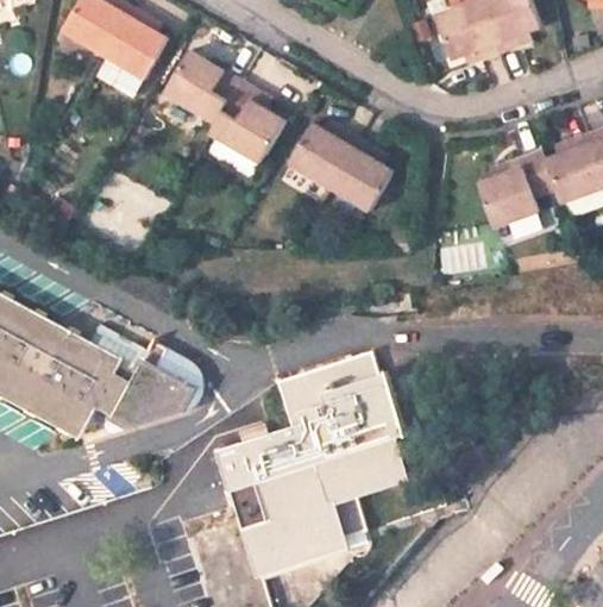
[(73,0),(57,27),(98,52),(127,4),(121,0),(73,0)]
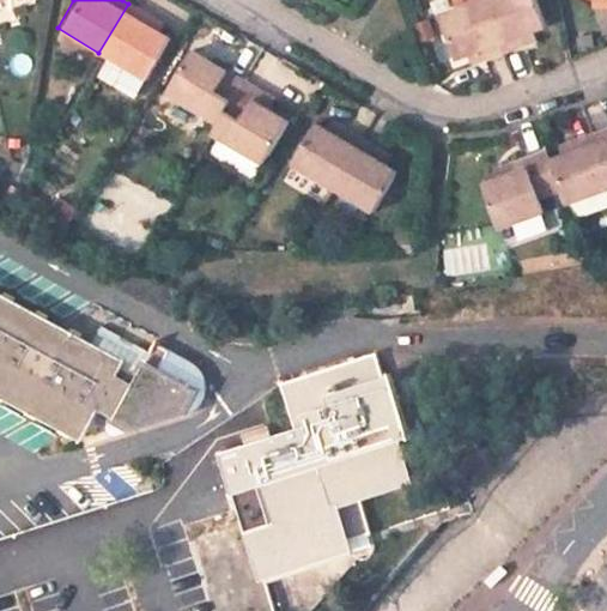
[(497,48),(480,0),(459,0),(433,10),(449,55),(463,49),(471,48),(473,56),(497,48)]
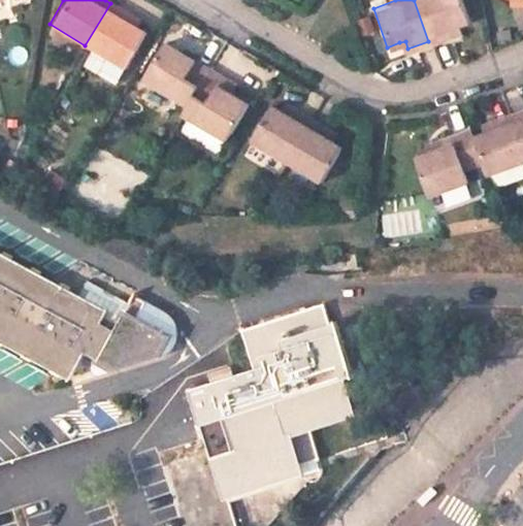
[(414,0),(428,41),(450,33),(447,26),(454,23),(464,20),(457,0),(414,0)]
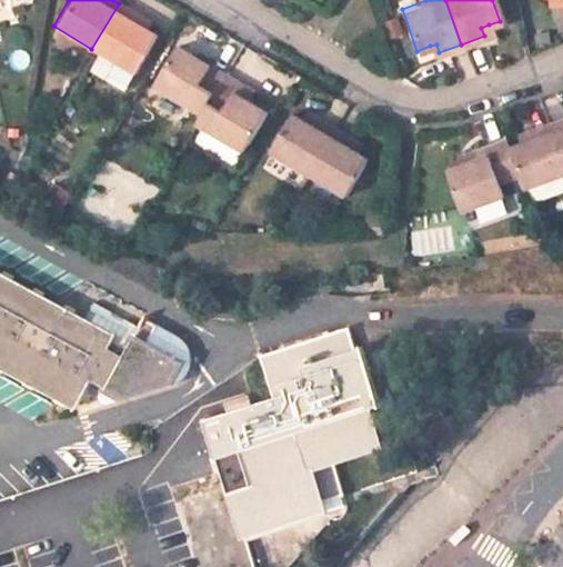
[(119,3),(91,49),(129,72),(152,33),(141,26),(133,21),(138,15),(119,3)]
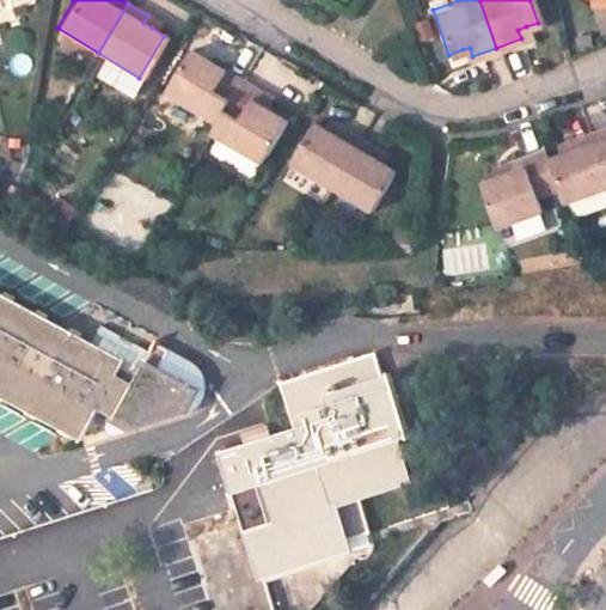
[(157,22),(148,16),(144,23),(152,28),(157,22)]
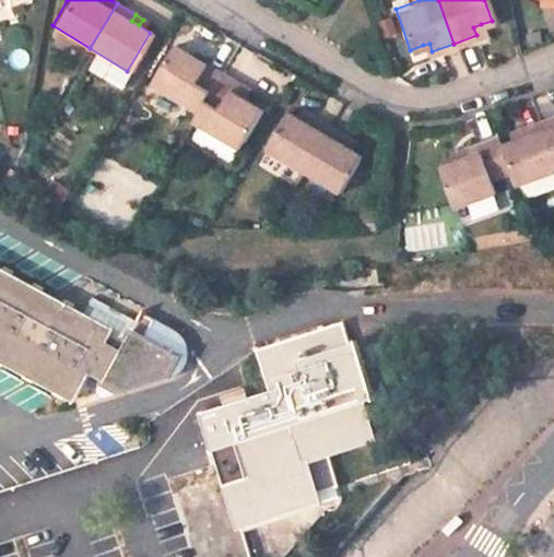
[(473,27),(476,35),(484,32),(481,24),(473,27)]
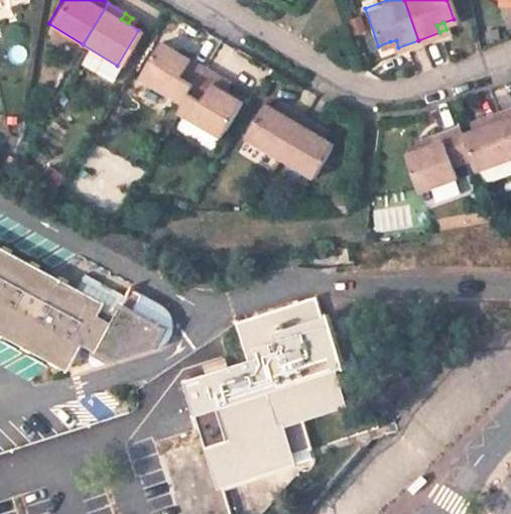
[(137,78),(178,103),(200,66),(158,40),(137,78)]
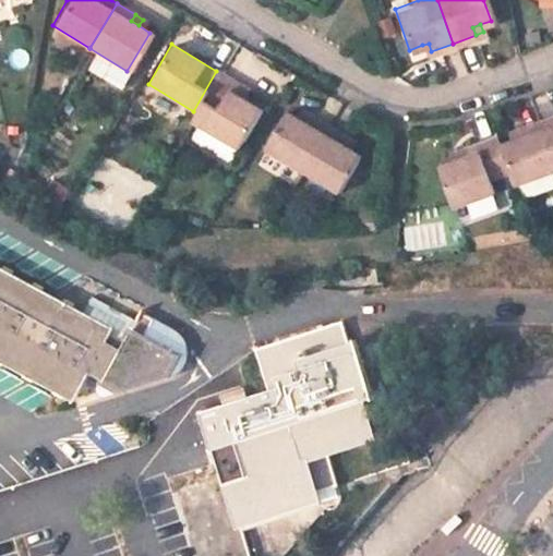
[(422,45),(425,53),(431,51),(429,44),(422,45)]
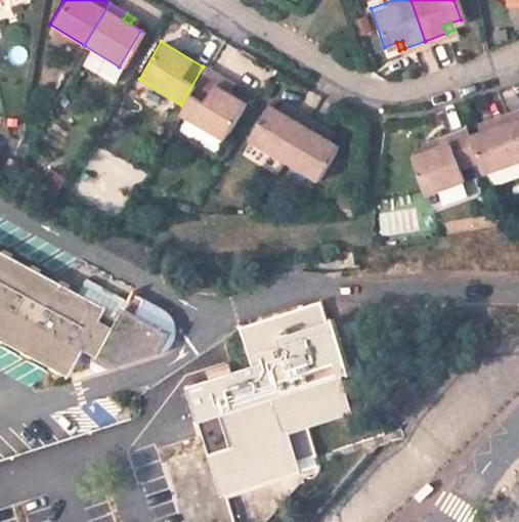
[(176,112),(219,138),(242,100),(226,92),(212,84),(217,76),(203,67),(181,104),(176,112)]
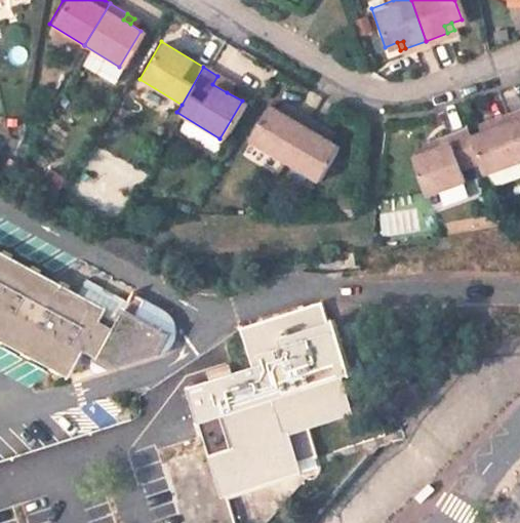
[(212,84),(227,92),(232,85),(217,76),(212,84)]
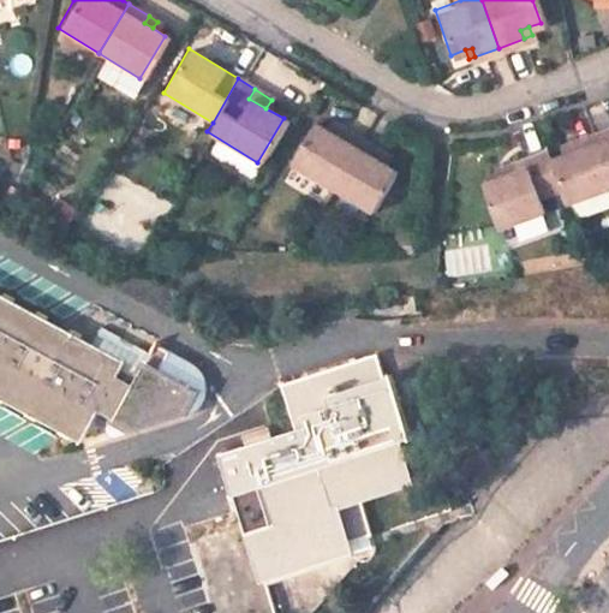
[(328,119),(323,128),(333,132),(338,125),(328,119)]
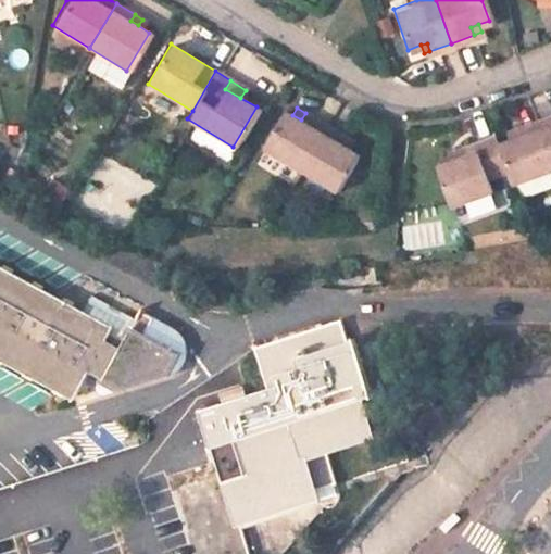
[(285,110),(261,148),(297,168),(323,124),(305,113),(301,120),(292,115),(285,110)]
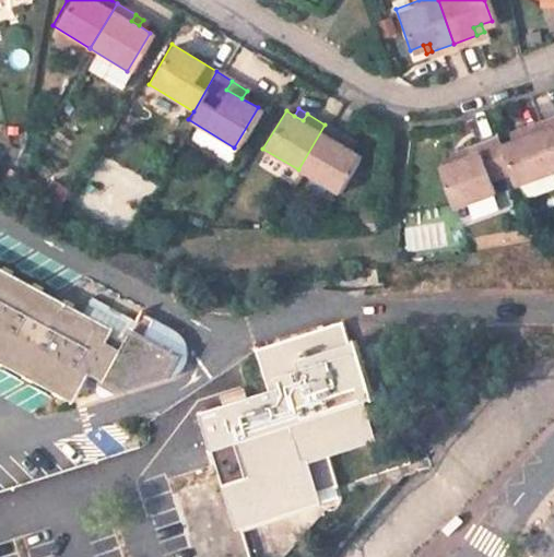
[(553,116),(534,123),(553,173),(553,172),(553,116)]
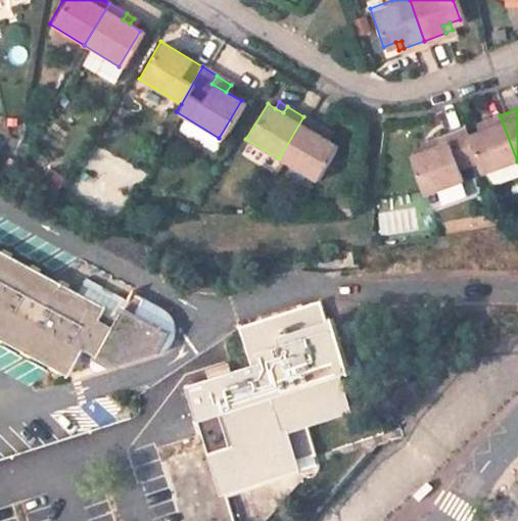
[(465,137),(476,167),(480,176),(517,161),(500,115),(483,122),(486,130),(479,132),(465,137)]
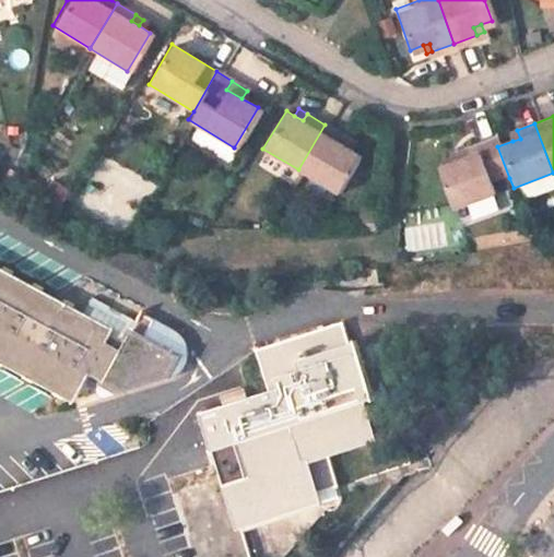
[(325,125),(298,169),(336,192),(360,154),(348,146),(340,143),(343,137),(325,125)]
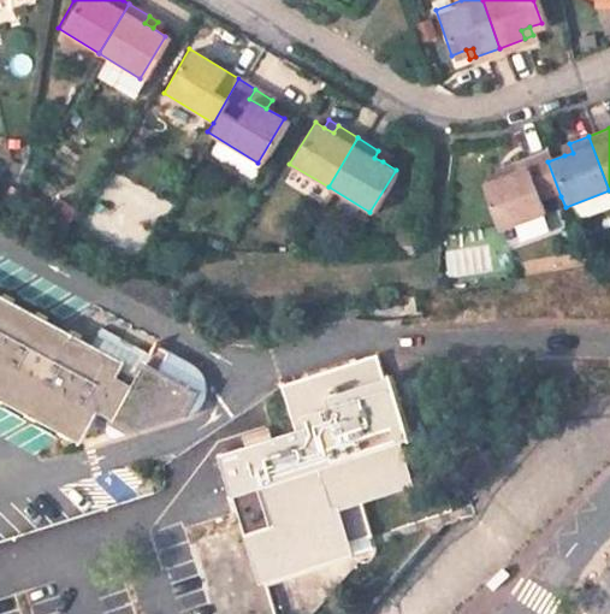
[(561,146),(564,155),(573,153),(569,143),(561,146)]
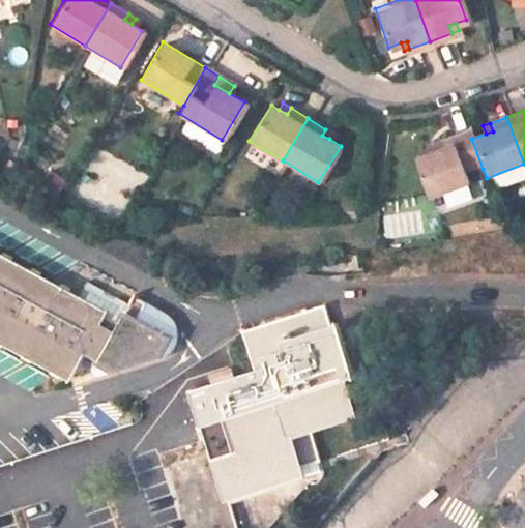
[(332,133),(325,129),(322,136),(329,139),(332,133)]
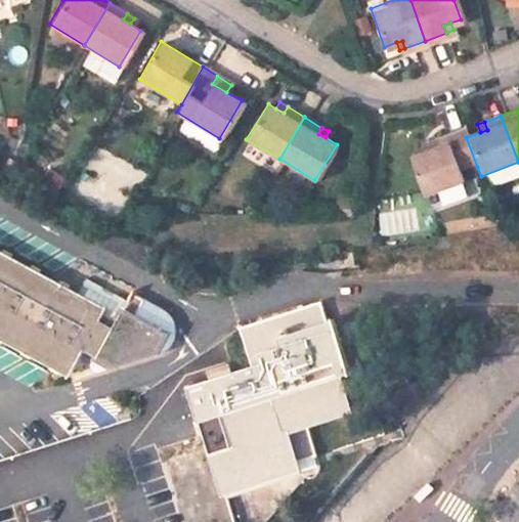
[(463,129),(426,143),(428,151),(420,155),(408,159),(425,202),(464,188),(459,175),(477,167),(466,137),(463,129)]
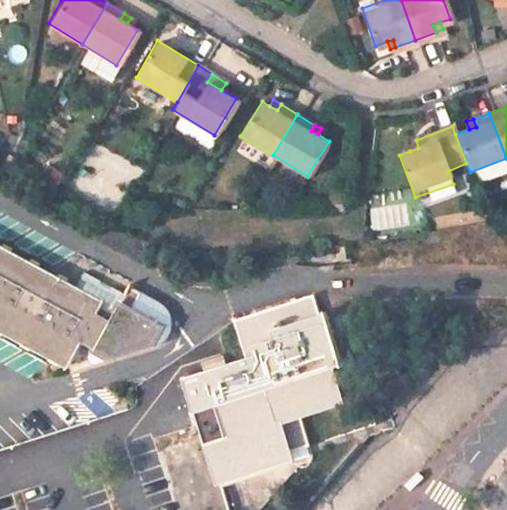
[(410,151),(418,148),(416,140),(407,144),(410,151)]
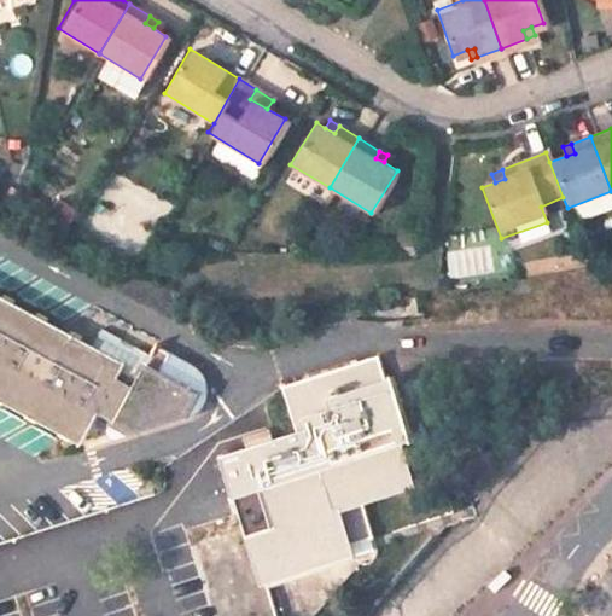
[(0,401),(79,443),(95,412),(134,431),(184,418),(193,399),(153,377),(140,370),(134,378),(118,371),(123,362),(0,296),(0,401)]
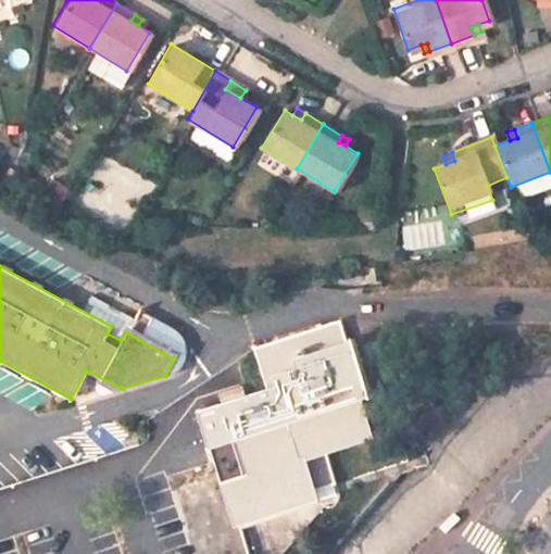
[(149,317),(138,312),(126,332),(138,339),(149,317)]
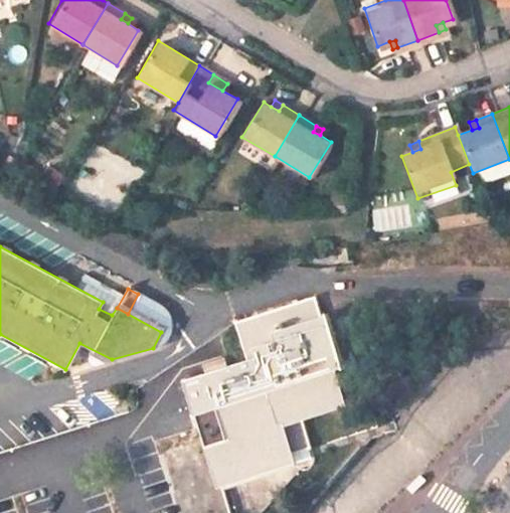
[(321,316),(314,296),(232,322),(244,359),(212,369),(182,379),(203,447),(207,446),(216,487),(299,461),(288,426),(350,405),(338,370),(349,367),(330,314),(321,316)]
